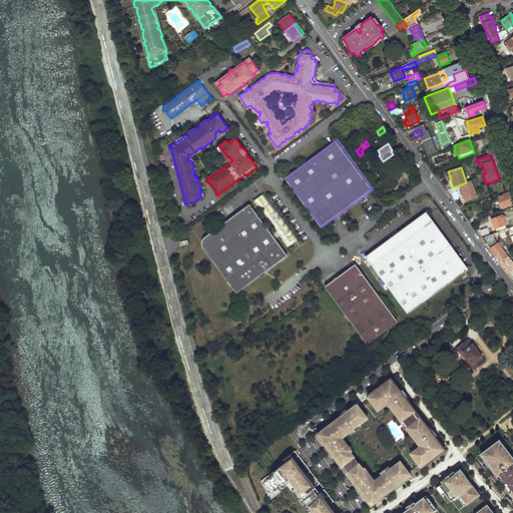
[(466,182),(459,185),(461,192),(465,201),(476,197),(470,180),(466,182)]
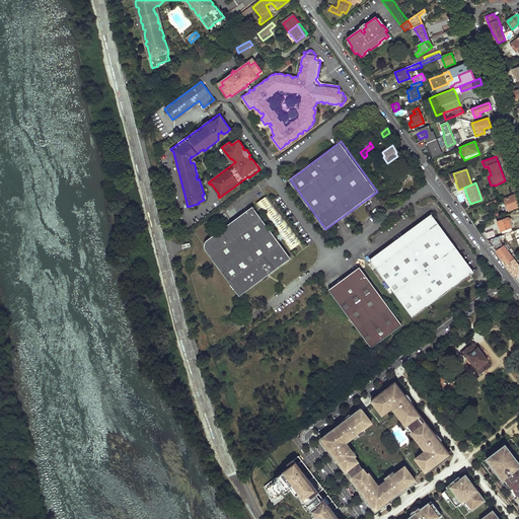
[(518,200),(517,195),(504,199),(508,211),(518,207),(518,200)]
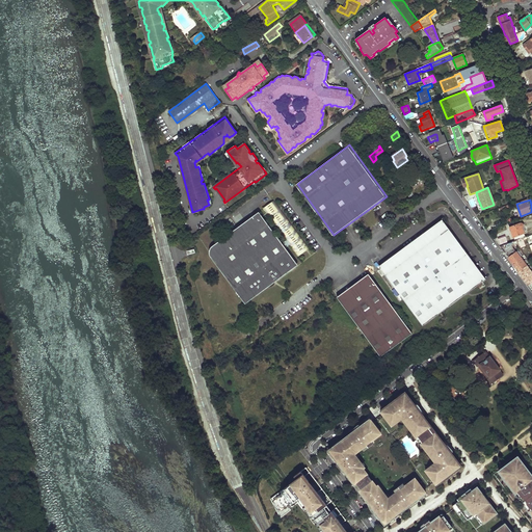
[(260,211),(212,246),(211,247),(210,247),(210,248),(210,249),(210,250),(211,253),(212,254),(213,256),(245,299),(297,261),(260,211)]
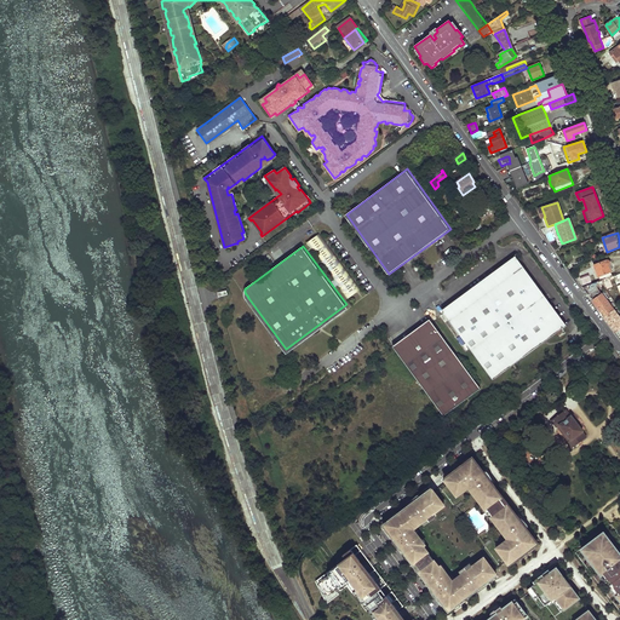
[(608,259),(595,265),(600,280),(609,276),(613,275),(609,264),(610,263),(610,262),(609,260),(608,259)]
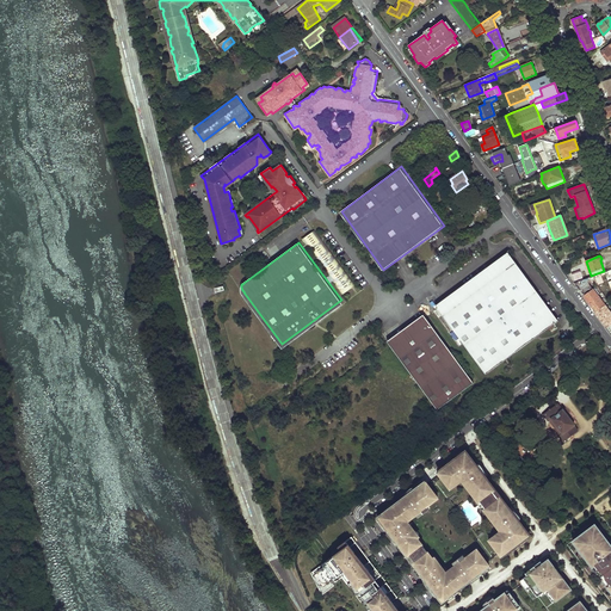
[(508,257),(437,310),(485,376),(556,322),(508,257)]
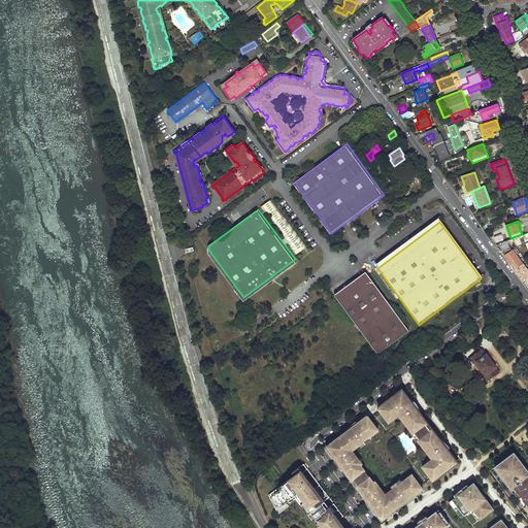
[(519,236),(513,238),(514,243),(515,245),(522,243),(519,236)]
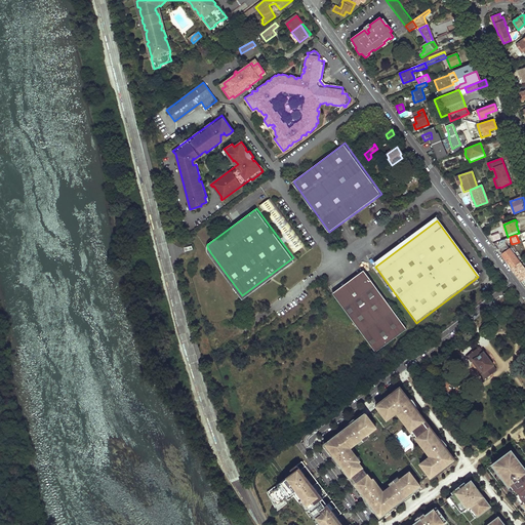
[(493,243),(498,250),(512,268),(511,268),(521,282),(524,278),(524,270),(507,244),(506,238),(500,240),(493,243)]
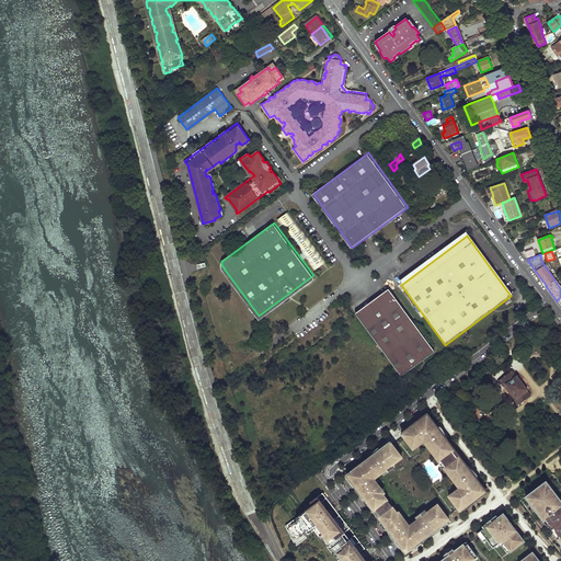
[(313,275),(259,316),(260,318),(316,277),(313,275)]
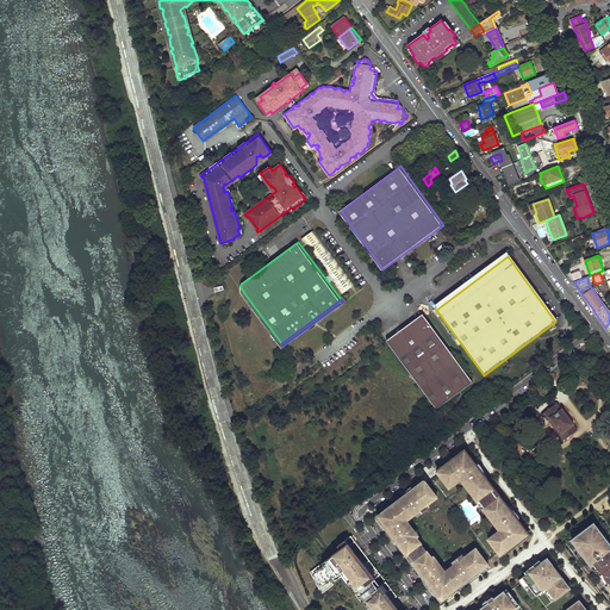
[(423,318),(387,346),(435,411),(472,385),(423,318)]
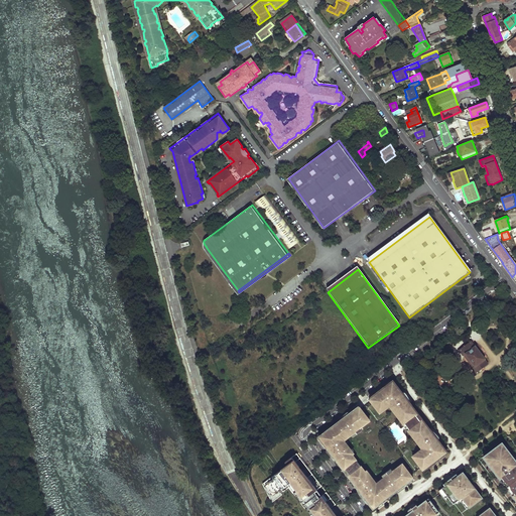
[(471,341),(459,350),(463,356),(464,355),(466,354),(470,360),(475,366),(473,367),(472,368),(476,373),(488,364),(484,359),(485,359),(480,352),(475,346),(471,341)]
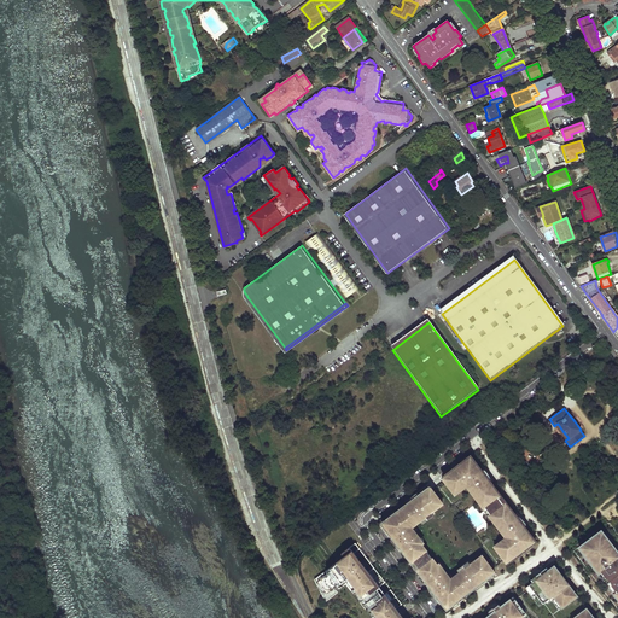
[(558,424),(555,425),(557,426),(561,432),(566,439),(569,438),(563,431),(558,424)]
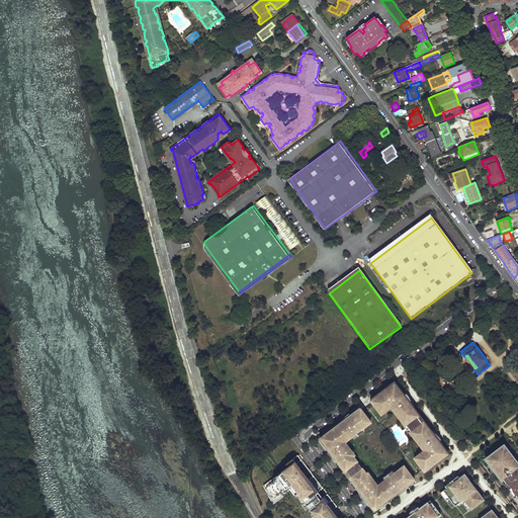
[(382,414),(386,411),(385,409),(389,406),(391,408),(392,407),(395,410),(403,421),(406,425),(411,431),(414,435),(422,446),(425,449),(423,450),(425,452),(421,455),(420,453),(416,456),(427,471),(452,452),(397,379),(371,399),(382,414)]
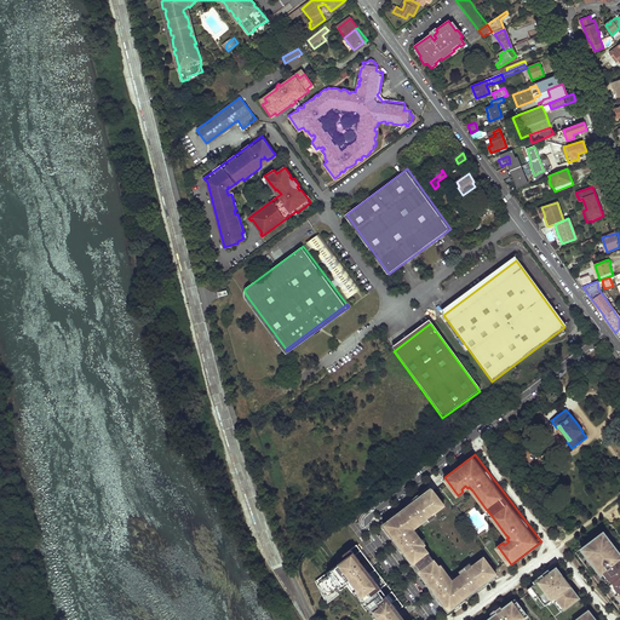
[(423,546),(418,541),(420,540),(412,530),(428,518),(430,521),(434,518),(431,515),(443,506),(430,489),(397,514),(396,512),(389,518),(390,520),(382,526),(412,566),(414,563),(420,570),(418,573),(448,612),(455,606),(457,607),(464,602),(463,601),(497,575),(483,558),(471,567),(469,564),(465,567),(466,570),(463,573),(452,581),(443,572),(442,573),(438,567),(423,546)]
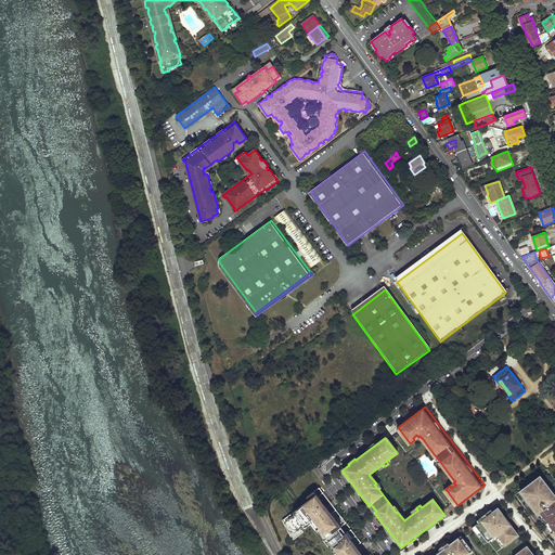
[(515,495),(554,547),(554,490),(545,477),(542,479),(540,476),(515,495)]
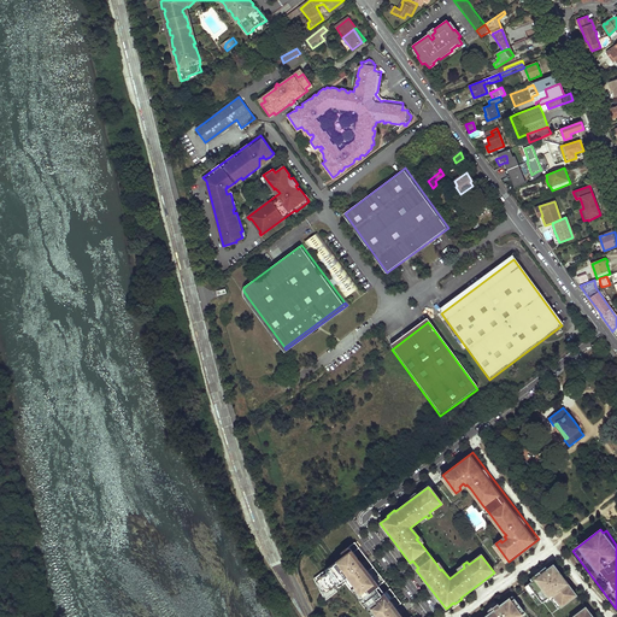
[(399,616),(400,616),(362,564),(359,566),(354,560),(357,559),(353,553),(359,548),(354,544),(341,553),(344,557),(313,580),(324,601),(336,593),(335,591),(346,582),(344,580),(347,577),(377,616),(399,616)]
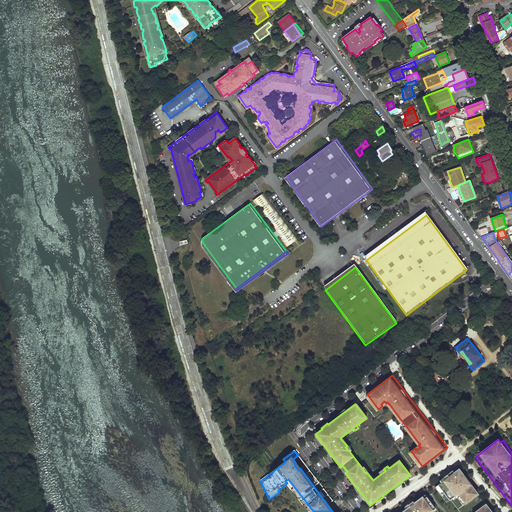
[(490,510),(474,488),(469,482),(459,469),(454,472),(452,470),(447,475),(448,477),(435,487),(447,502),(450,500),(459,511),(492,511),(490,509),(490,510)]
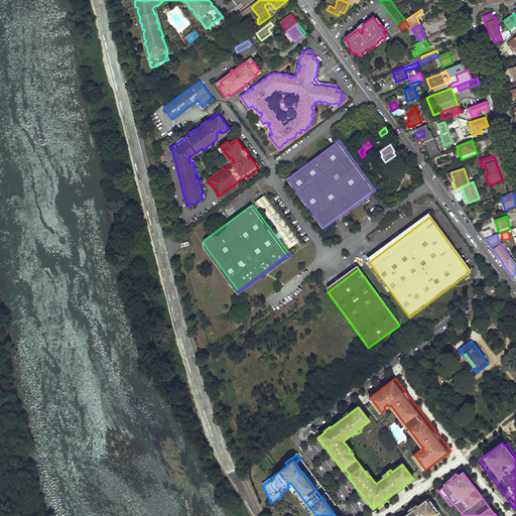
[(440,515),(428,499),(417,507),(416,505),(409,510),(410,512),(404,515),(440,515)]
